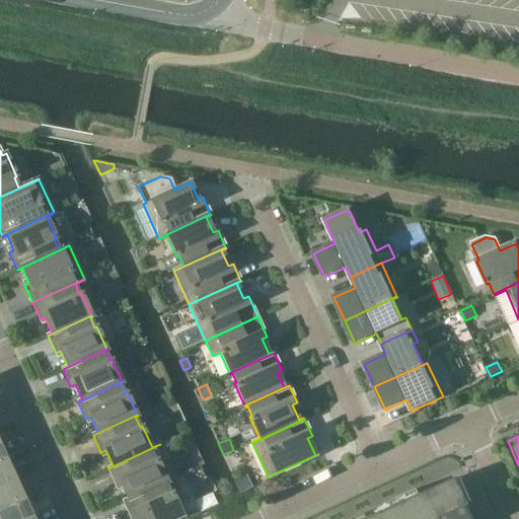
[(166,457),(160,444),(108,468),(116,486),(121,484),(128,499),(123,501),(124,502),(175,477),(175,476),(167,480),(158,461),(166,457)]
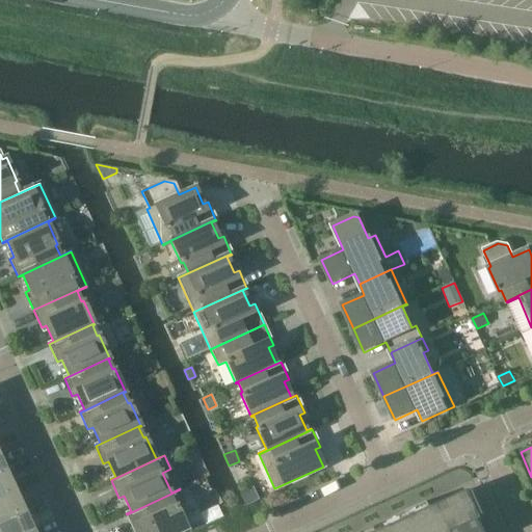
[(0,498),(15,491),(6,473),(0,475),(0,498)]
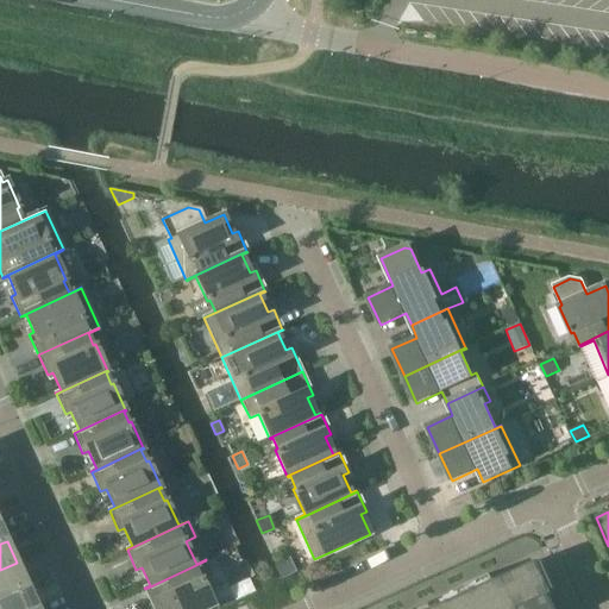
[(289,557),(274,564),(281,578),(296,571),(289,557)]
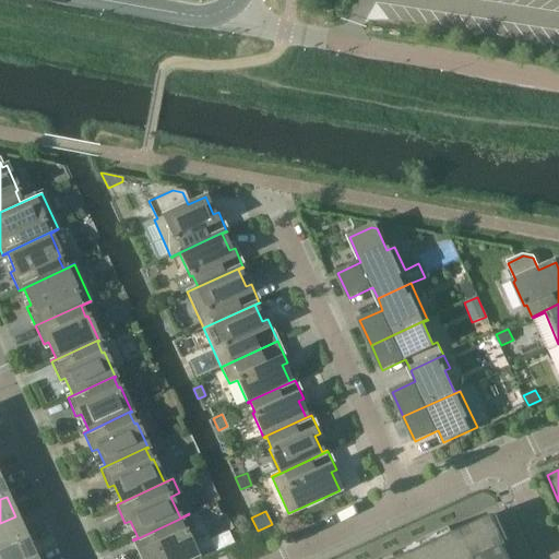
[(195,528),(189,514),(133,540),(141,558),(146,557),(146,558),(188,558),(198,555),(187,533),(195,528)]
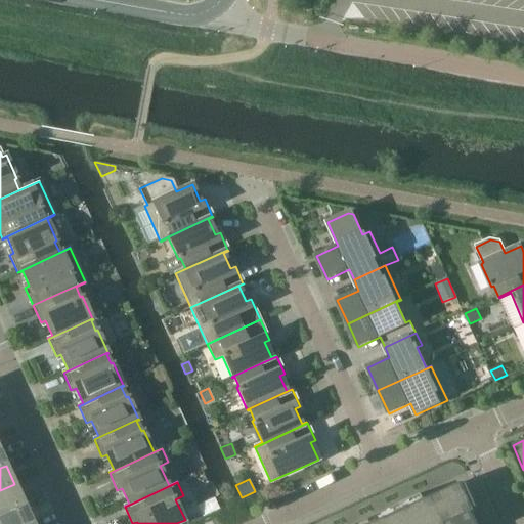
[(477,523),(472,513),(476,511),(474,509),(471,510),(460,486),(464,485),(463,482),(425,499),(422,493),(405,501),(408,508),(386,518),(383,512),(355,523),(477,523)]
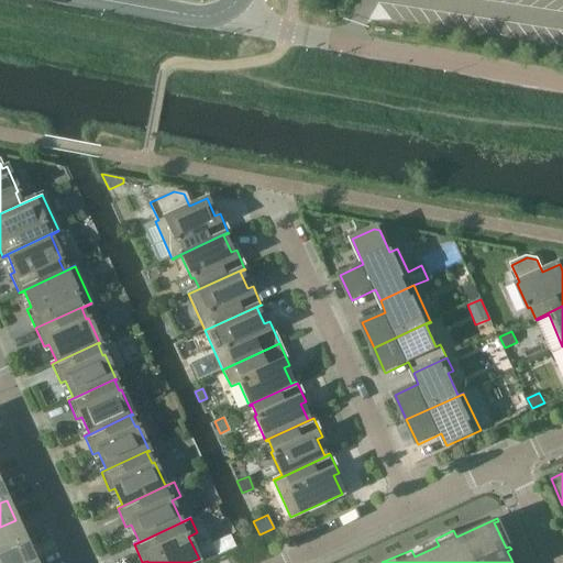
[(0,552),(25,541),(15,520),(0,527),(0,552)]
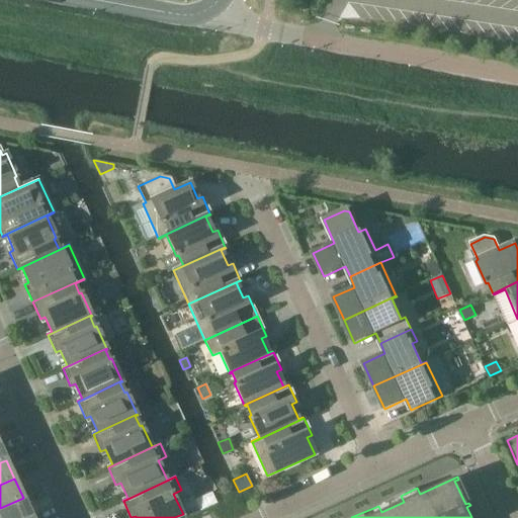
[(210,493),(202,497),(207,507),(216,504),(210,493)]
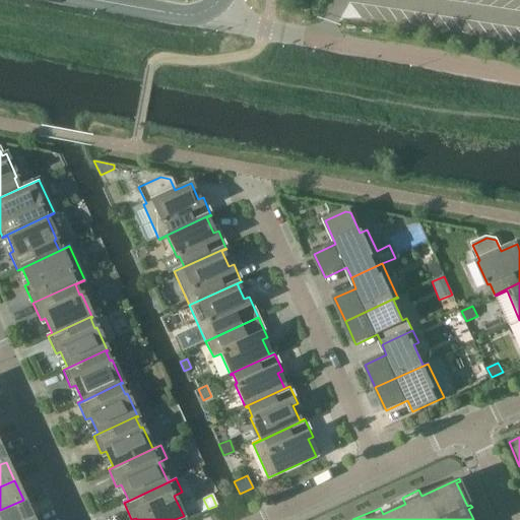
[(0,519),(27,519),(31,518),(23,500),(0,510),(0,519)]
